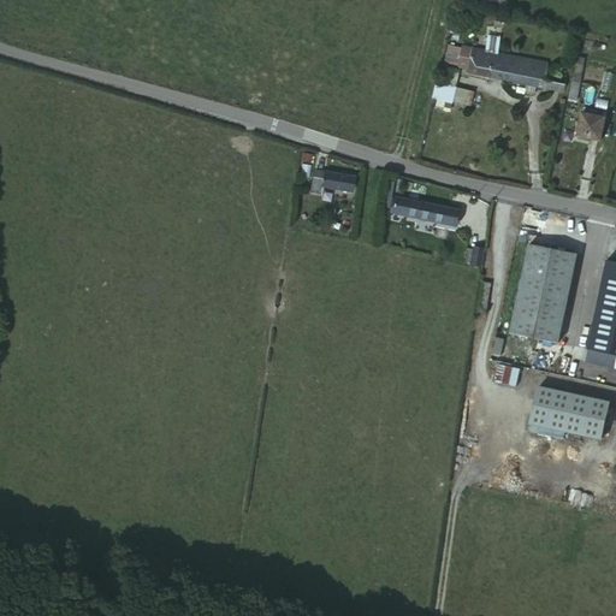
[(458,66),(463,67),(466,57),(545,73),(545,64),(497,53),(499,40),(489,37),(486,51),(473,47),(472,49),(462,48),(458,66)]
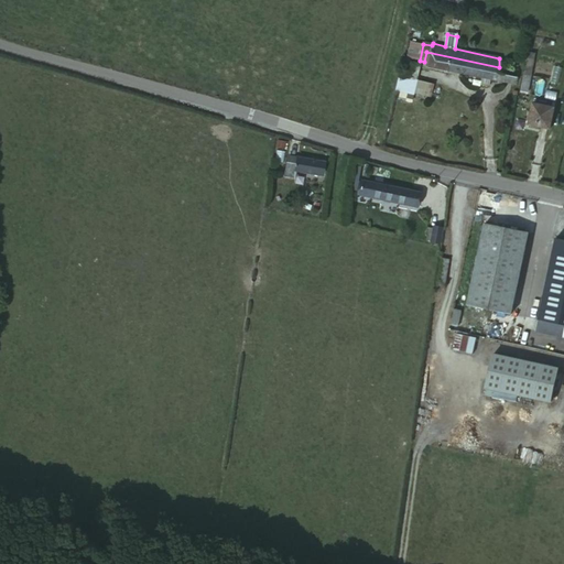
[(426,52),(424,62),(422,66),(480,78),(490,80),(512,85),(516,71),(499,67),(426,52)]
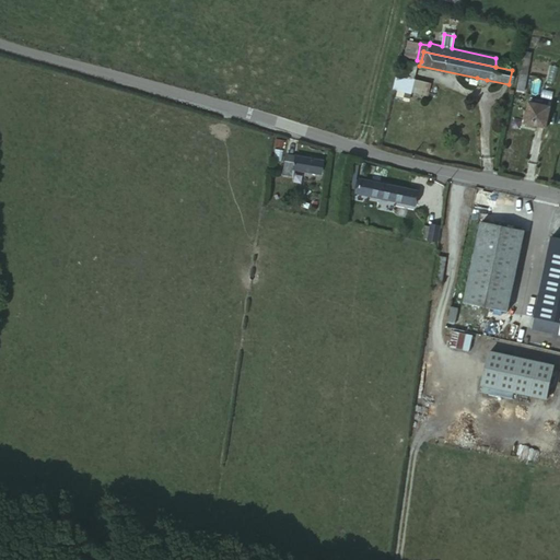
[(417,63),(404,60),(395,86),(409,90),(417,63)]
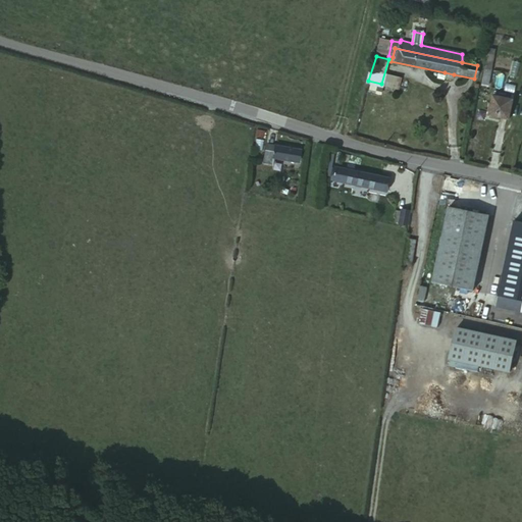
[(487,69),(482,68),(479,83),(485,85),(487,69)]
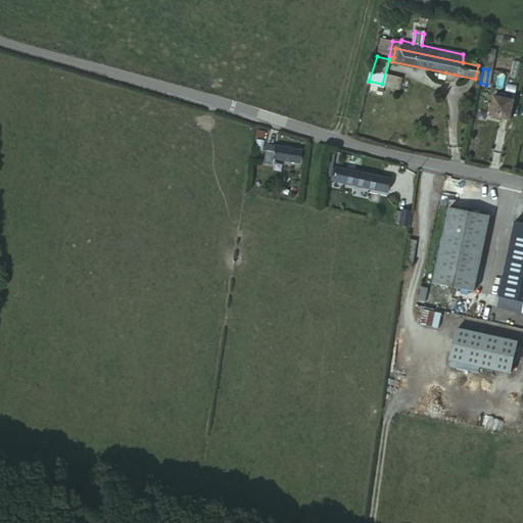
[(510,98),(490,95),(487,115),(507,119),(510,98)]
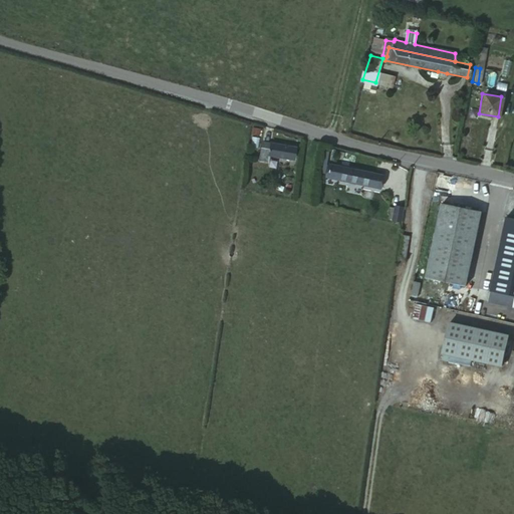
[(267,163),(268,157),(270,145),(261,143),(259,161),(267,163)]
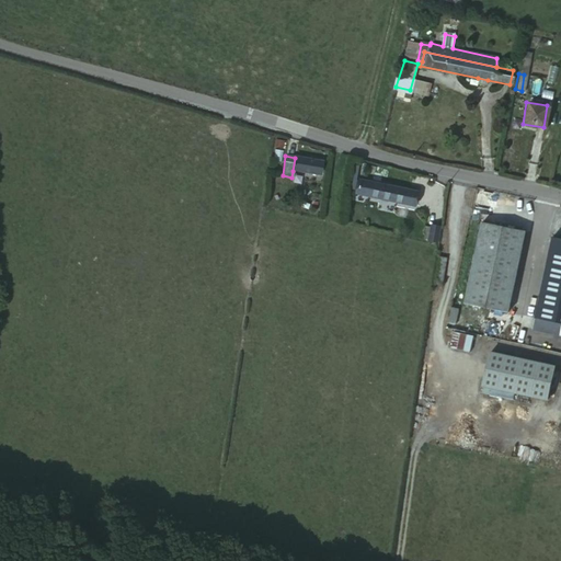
[(295,158),(293,171),(318,175),(320,162),(295,158)]
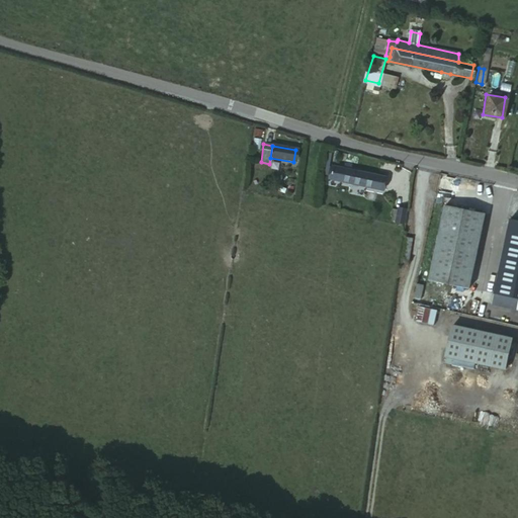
[(330,151),(325,150),(320,171),(325,172),(326,165),(330,151)]
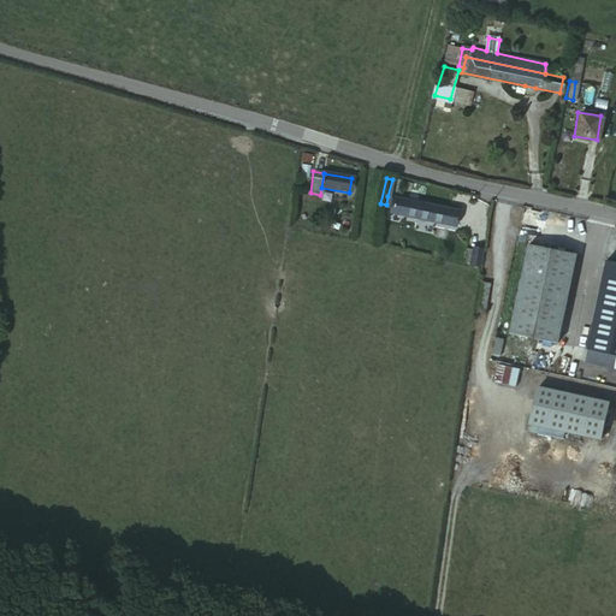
[(389,211),(454,225),(457,211),(392,197),(390,206),(389,211)]
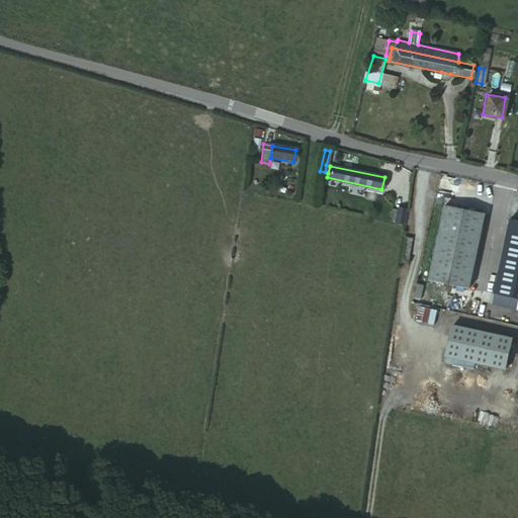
[(425,280),(467,288),(483,213),(438,205),(437,211),(439,211),(425,280)]
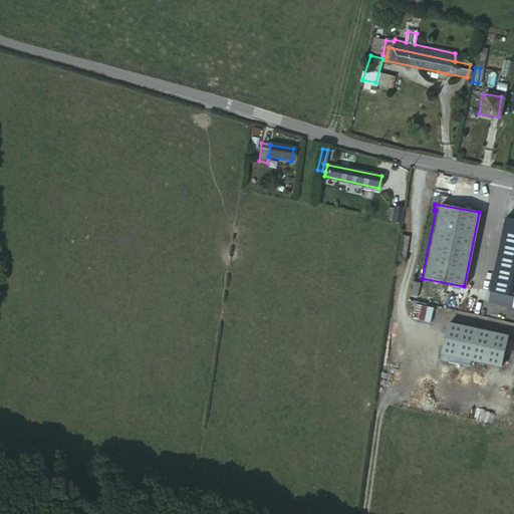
[(393,222),(400,223),(402,209),(395,208),(393,222)]
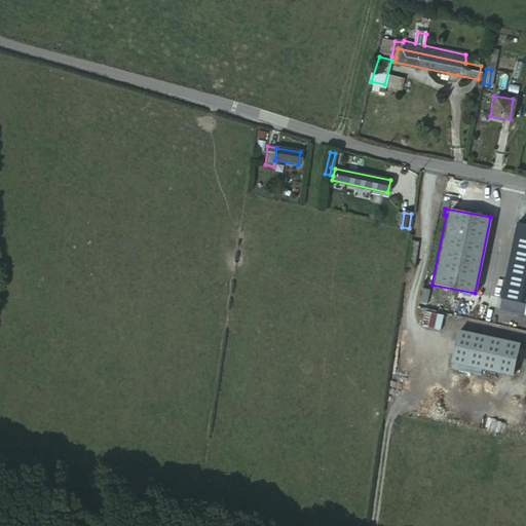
[(500,299),(525,304),(525,224),(516,222),(500,299)]
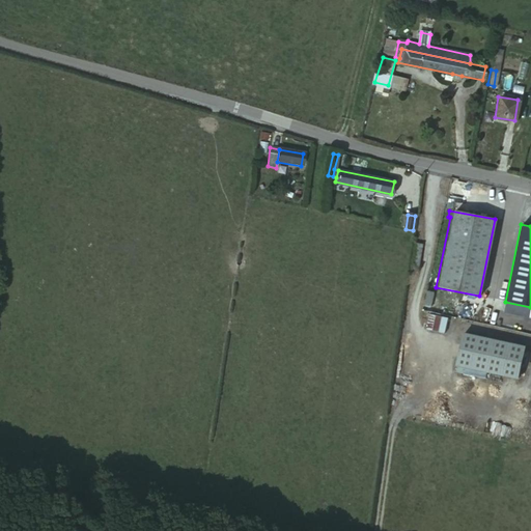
[(484,296),(496,298),(497,289),(486,287),(484,296)]
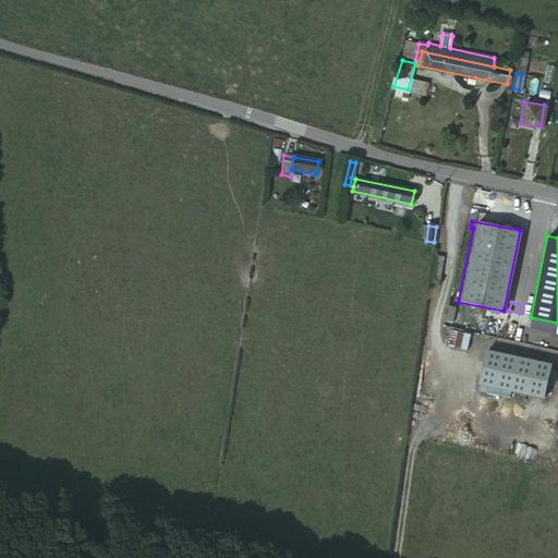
[(450,331),(449,347),(470,349),(471,332),(450,331)]
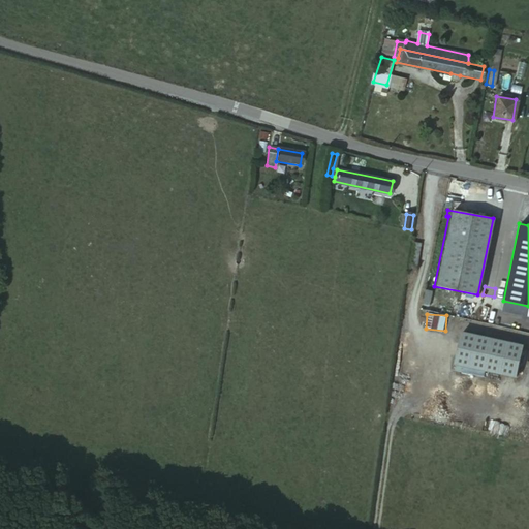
[(462,333),(455,365),(516,378),(522,347),(462,333)]
